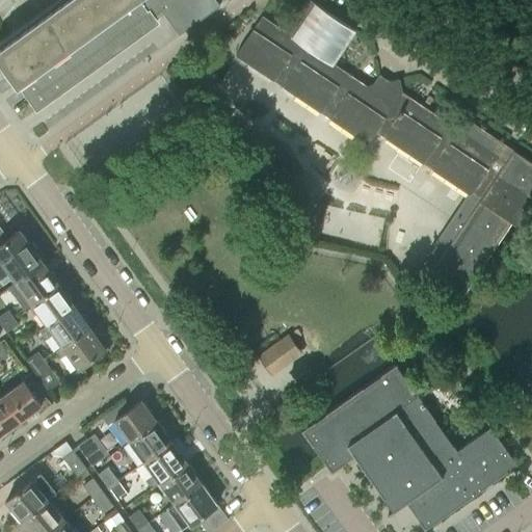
[(0,56),(19,83),(20,82),(22,80),(26,86),(21,89),(36,111),(160,23),(156,16),(162,10),(157,3),(161,0),(61,0),(54,6),(36,18),(0,44),(0,56)]
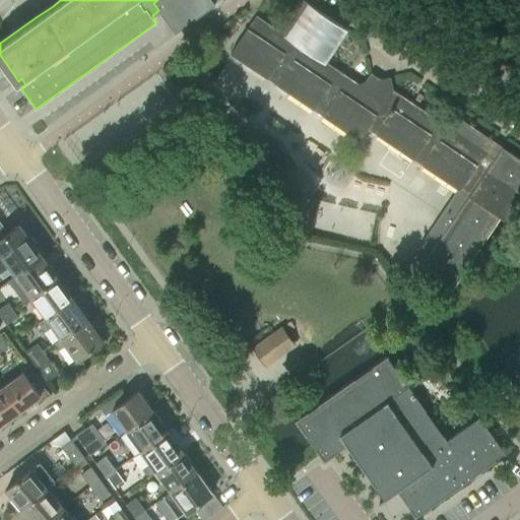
[(210,0),(157,0),(153,3),(158,10),(175,34),(214,4),(210,0)]
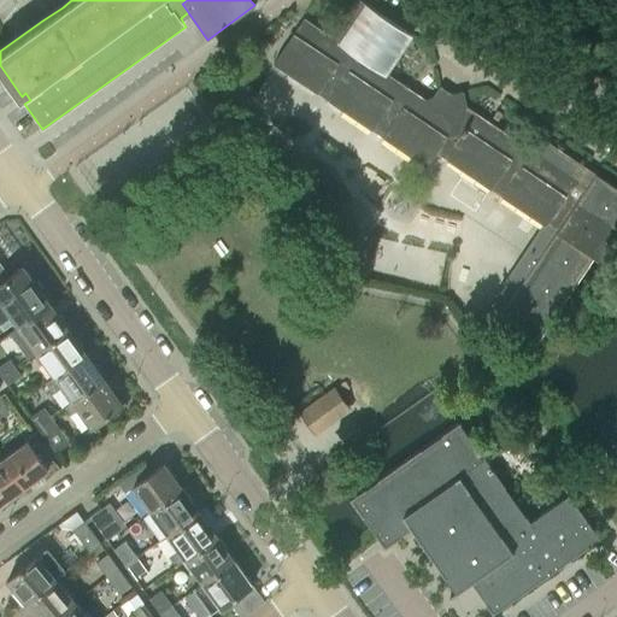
[(425,100),(387,75),(413,35),(360,0),(356,0),(331,37),(306,19),(297,33),(294,31),(274,64),(425,165),(435,151),(544,224),(498,291),(497,289),(483,309),(534,344),(592,257),(599,262),(616,235),(616,188),(541,137),(532,152),(465,107),(465,106),(465,92),(453,94),(441,86),(434,98),(427,99),(425,100)]
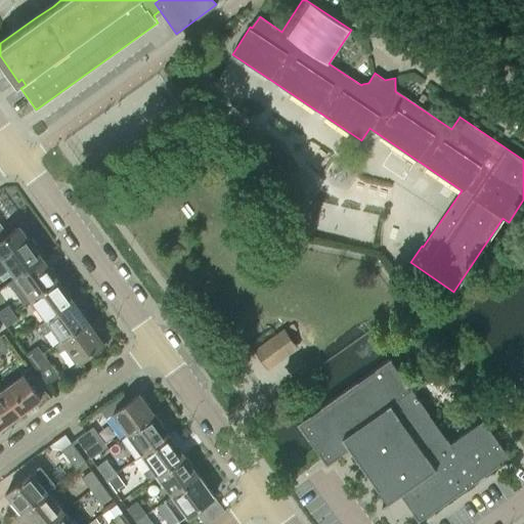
[(0,256),(15,276),(41,258),(26,237),(12,248),(4,236),(0,239),(0,247),(4,253),(0,256)]
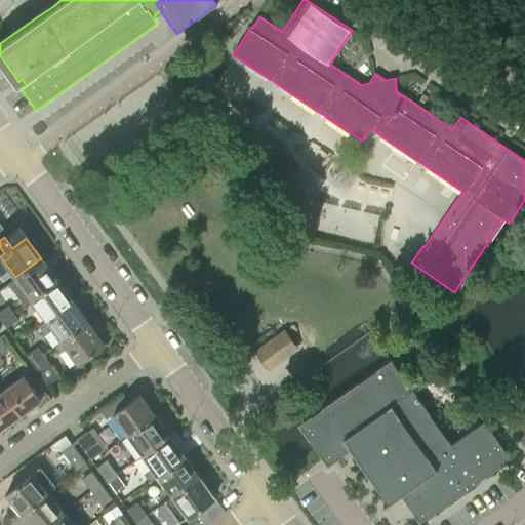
[(15,277),(31,298),(56,280),(41,258),(15,277)]
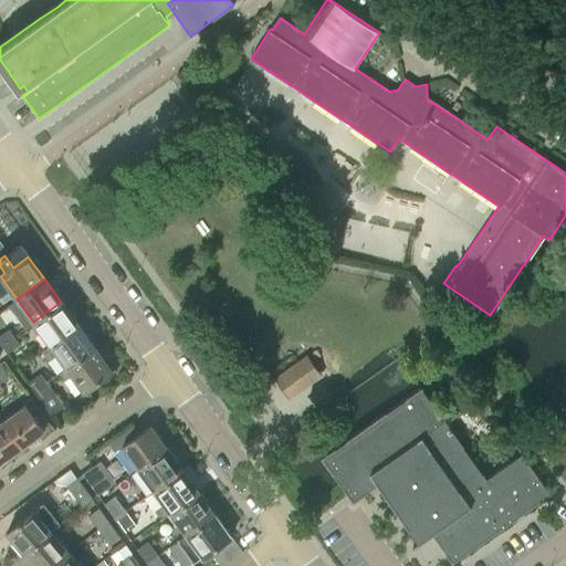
[(50,344),(51,345),(79,325),(61,302),(33,322),(50,344)]
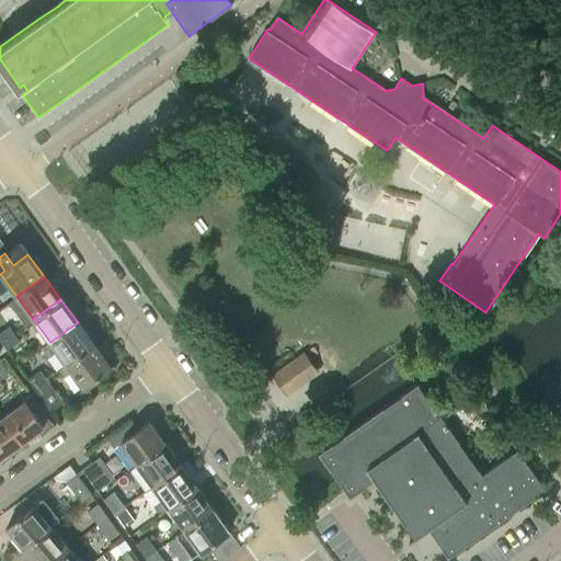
[(57,351),(66,364),(93,344),(78,322),(50,342),(49,341),(42,346),(48,356),(57,351)]
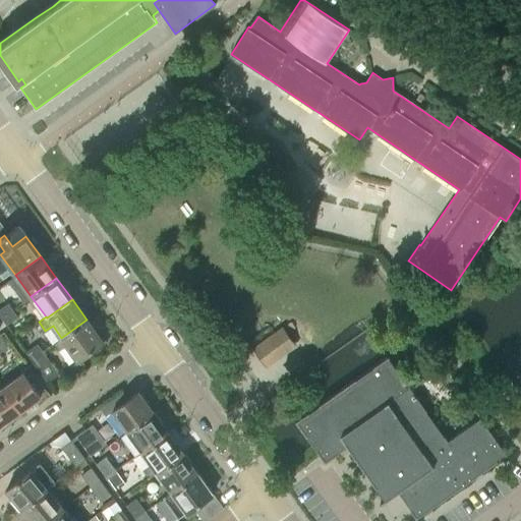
[(0,316),(1,317),(11,309),(6,302),(0,306),(0,316)]
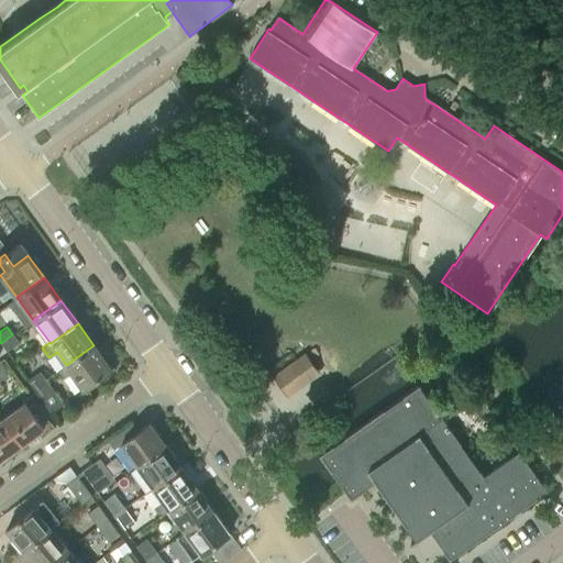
[(12,334),(1,343),(7,352),(19,343),(12,334)]
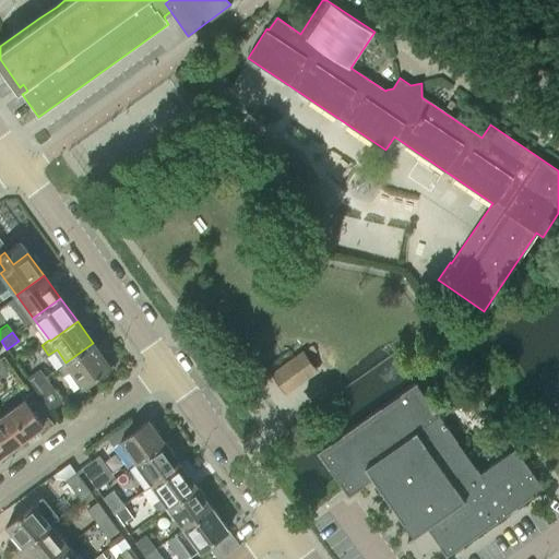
[(71,369),(83,385),(110,366),(93,343),(66,363),(58,368),(62,375),(71,369)]
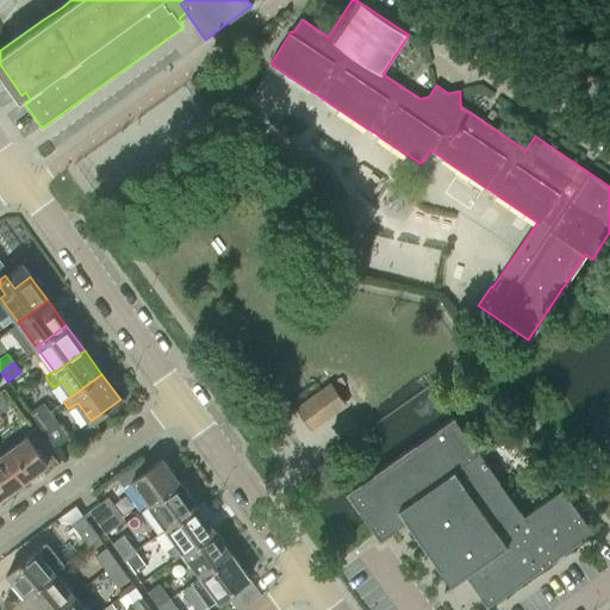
[(296,408),(309,425),(343,400),(330,383),(296,408)]
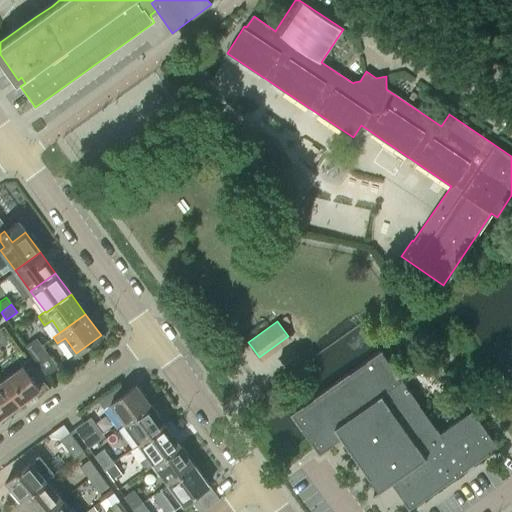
[(25,346),(30,354),(41,346),(36,338),(25,346)]
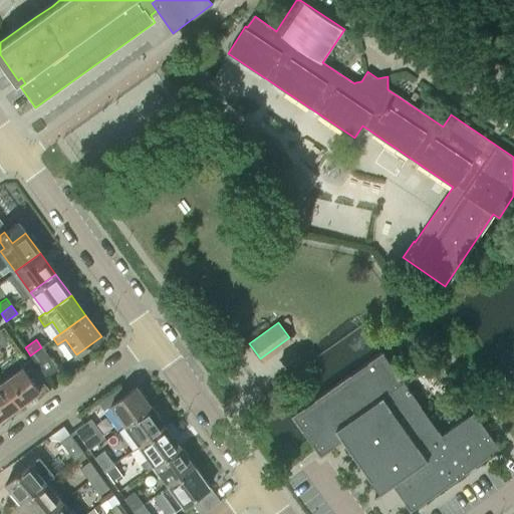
[(57,368),(41,347),(30,355),(46,376),(57,368)]
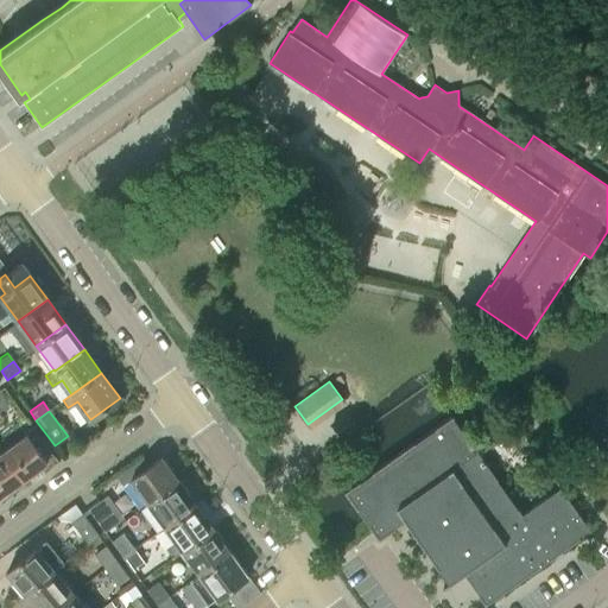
[(559,486),(521,512),(451,415),(344,491),(379,539),(394,529),(393,527),(405,519),(450,582),(463,572),(486,603),(590,529),(559,486)]
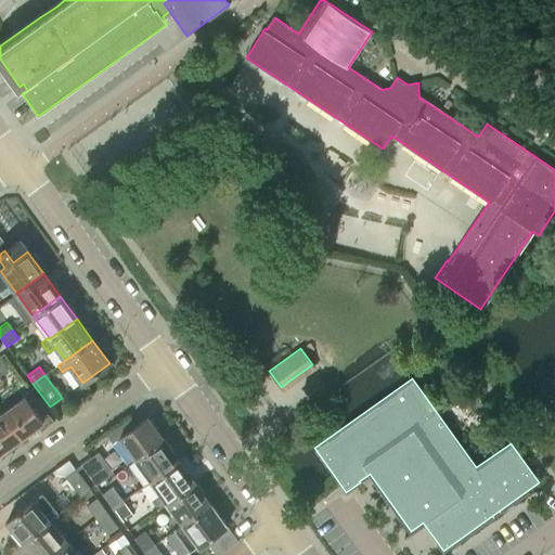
[(468,399),(478,412),(486,408),(476,394),(468,399)]
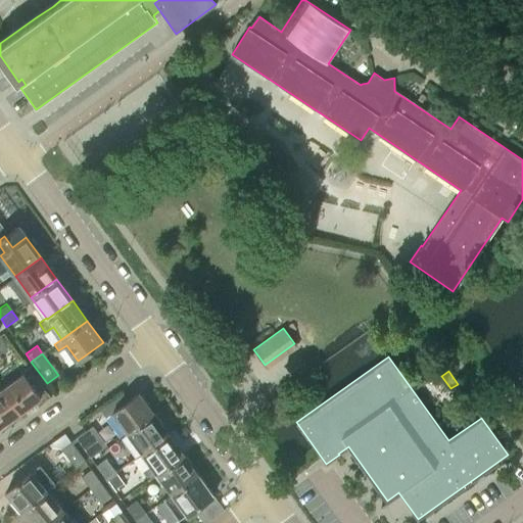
[(24,375),(3,389),(20,413),(40,398),(24,375)]
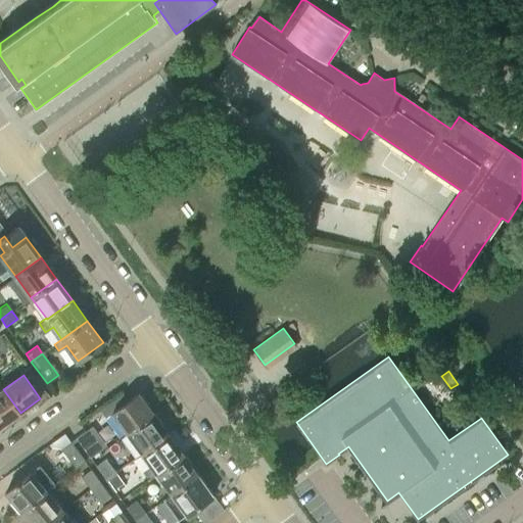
[(3,389),(0,391),(0,426),(0,427),(20,413),(3,389)]
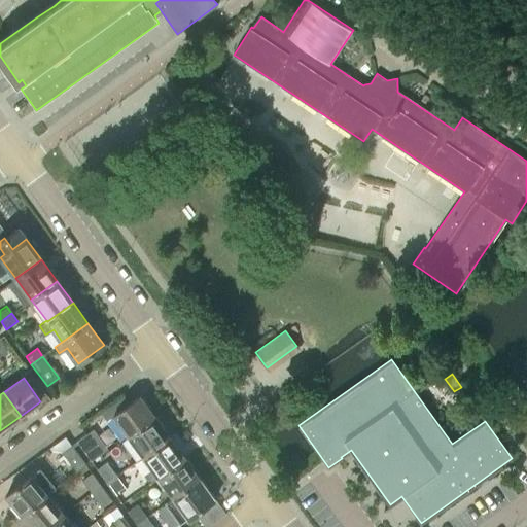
[(155,416),(141,395),(113,415),(128,435),(155,416)]
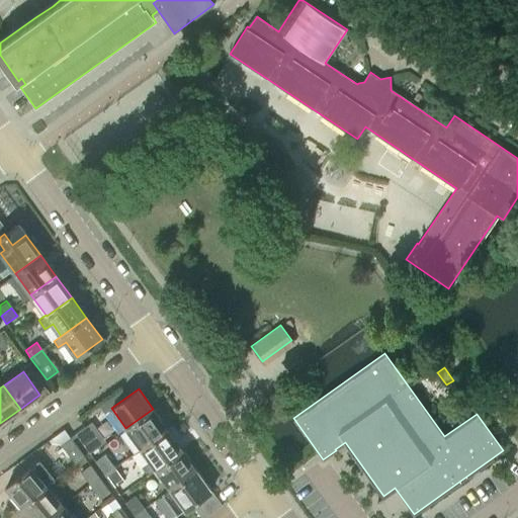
[(125,428),(141,448),(168,429),(153,409),(125,428)]
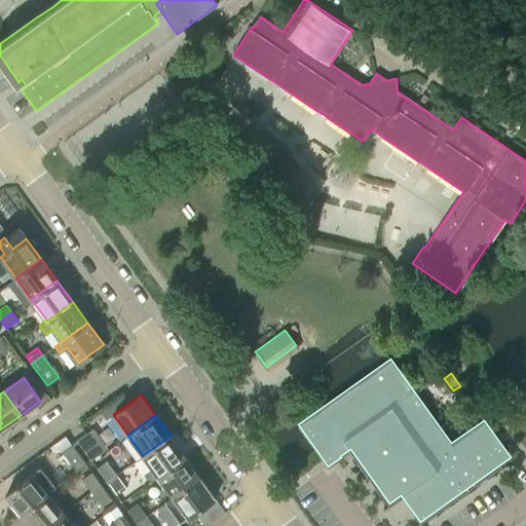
[(77,440),(91,461),(102,454),(86,433),(77,440)]
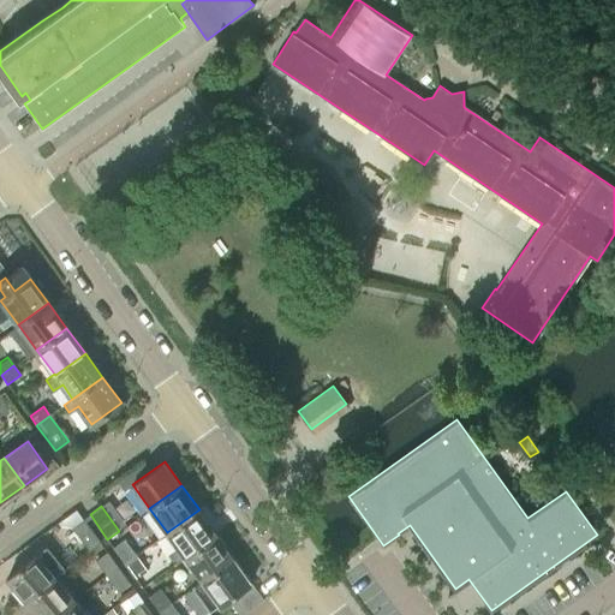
[(185,556),(184,556),(216,533),(199,509),(167,532),(178,548),(171,554),(177,562),(185,556)]
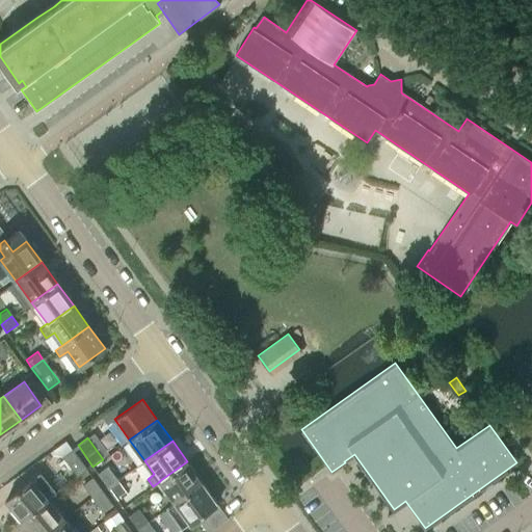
[(62,456),(78,477),(87,470),(73,449),(62,456)]
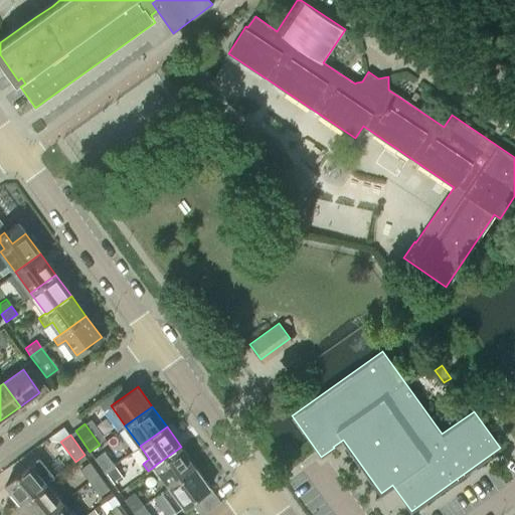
[(169,486),(196,466),(181,447),(154,466),(155,466),(169,486)]
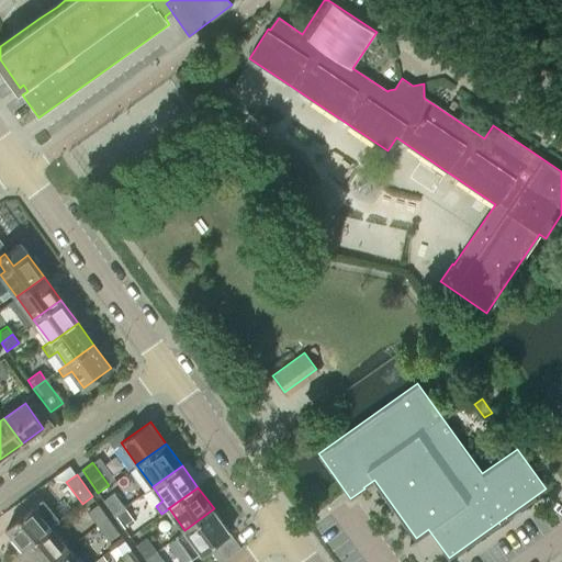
[(113,514),(124,506),(114,492),(103,499),(113,514)]
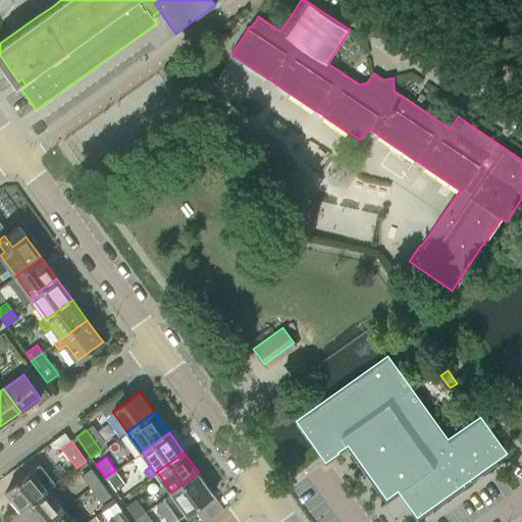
[(5,490),(22,511),(48,488),(56,482),(39,462),(5,490)]
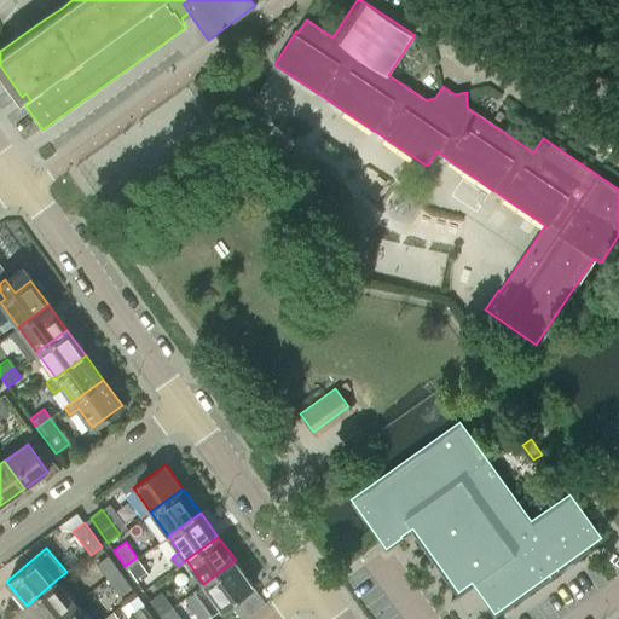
[(106,579),(119,571),(108,555),(96,563),(106,579)]
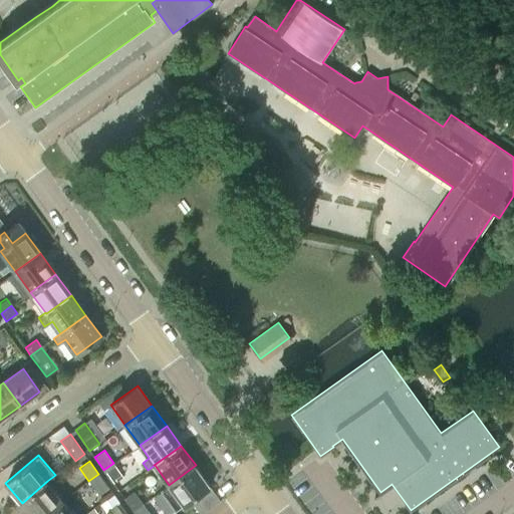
[(113,463),(103,470),(113,484),(123,477),(113,463)]
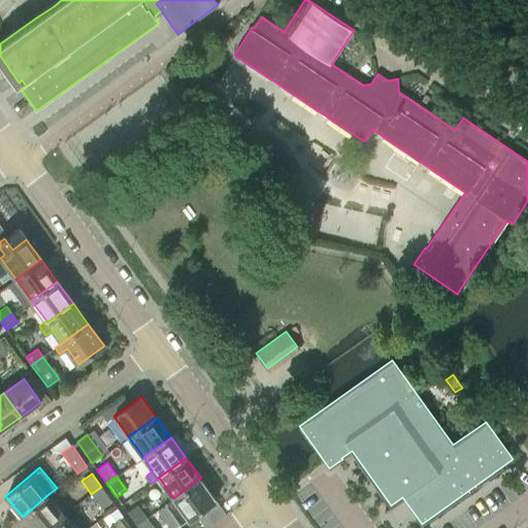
[(173,498),(188,519),(216,499),(201,477),(173,498)]
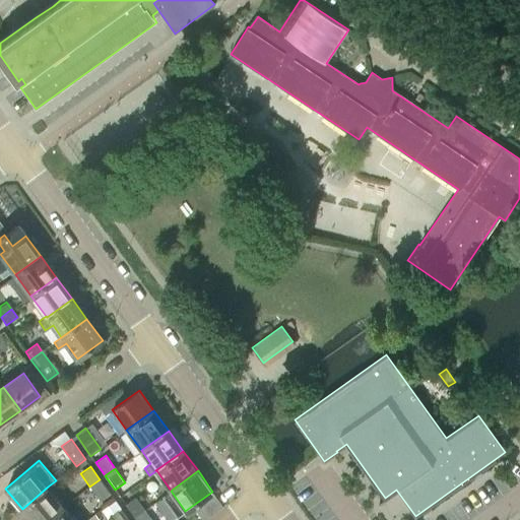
[(100,479),(89,486),(100,500),(110,493),(100,479)]
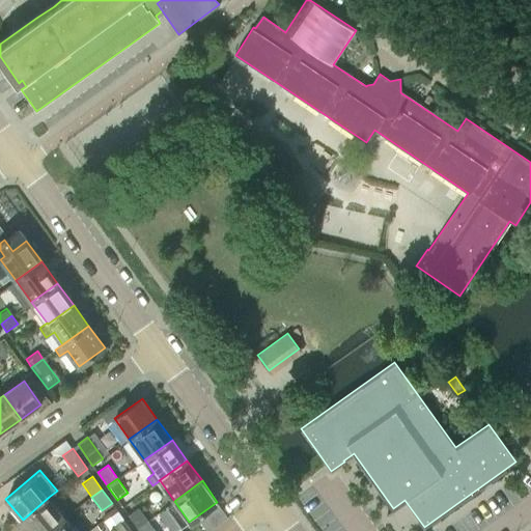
[(47,530),(65,516),(49,497),(23,520),(32,530),(47,530)]
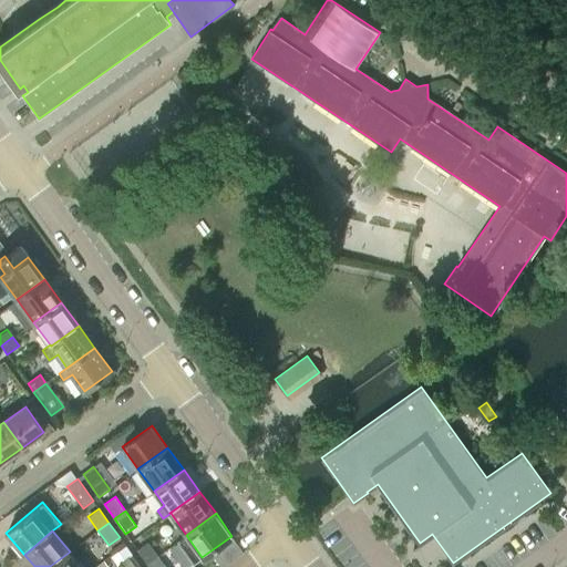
[(147,564),(157,556),(147,542),(136,549),(147,564)]
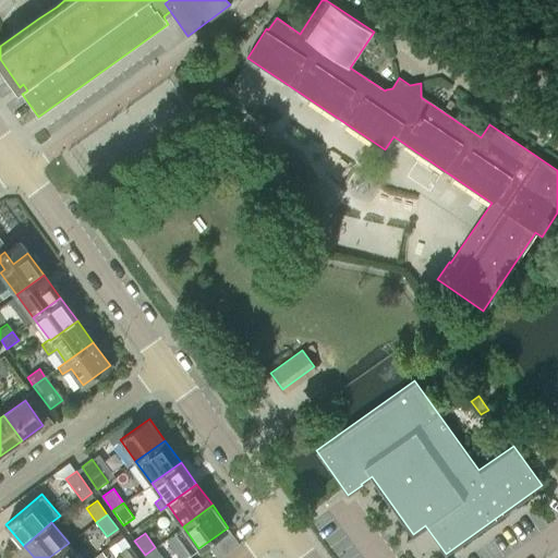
[(49,557),(81,557),(69,543),(49,557)]
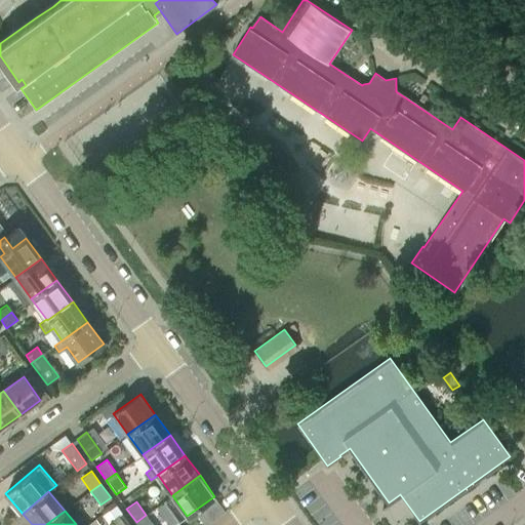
[(112,520),(116,524),(130,524),(122,513),(112,520)]
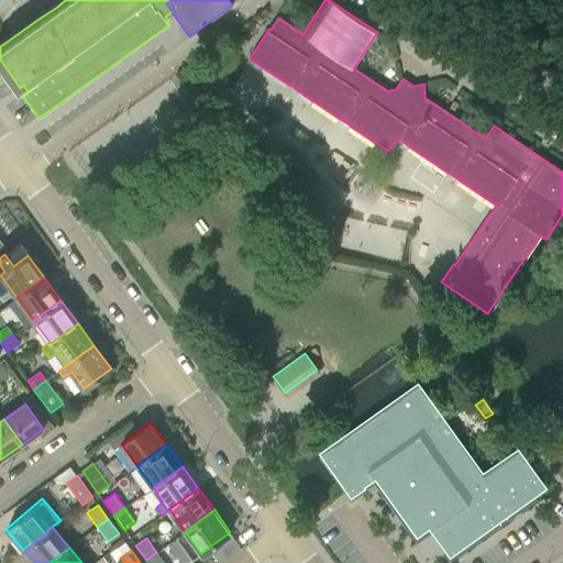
[(164,562),(156,552),(146,560),(147,562),(164,562)]
